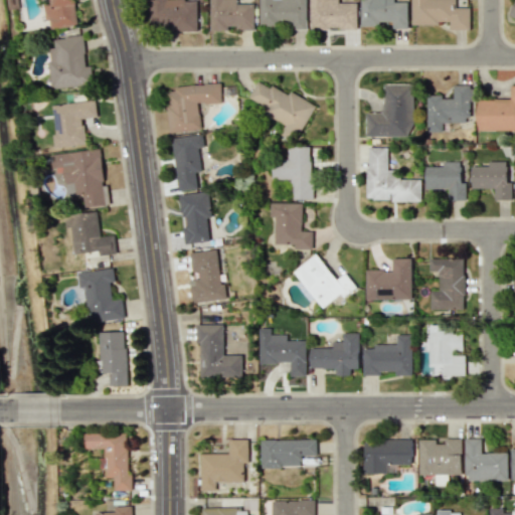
[(49,0),(50,4),(43,5),(45,21),(49,20),(50,28),(76,25),(73,0),(49,0)]
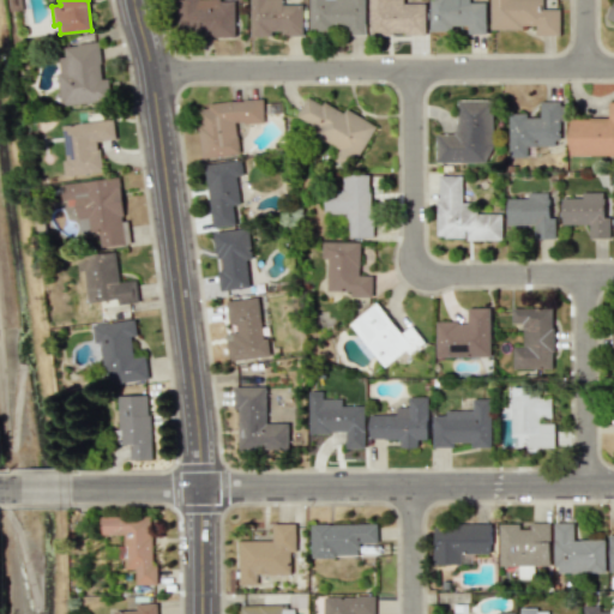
[(175,0),(176,35),(235,35),(235,0),(175,0)]
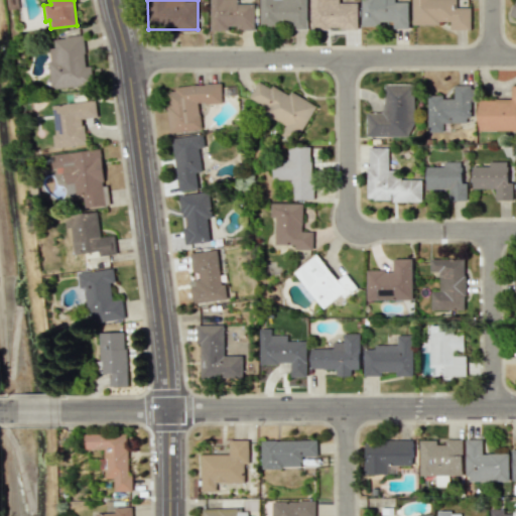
[(254,3),(238,3),(237,0),(211,0),(211,30),(228,30),(228,29),(254,29),(254,3)]
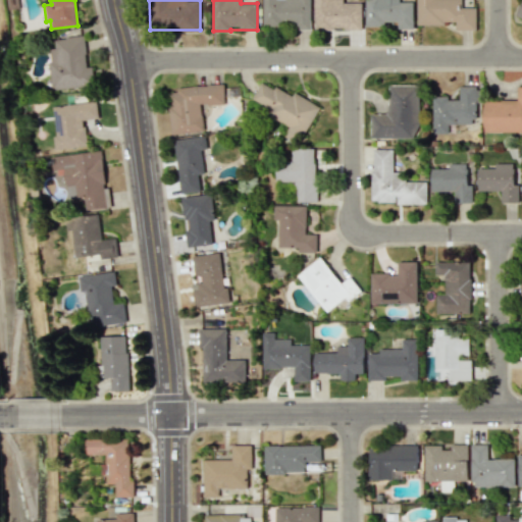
[(262,0),(263,28),(311,28),(310,0),(262,0)]
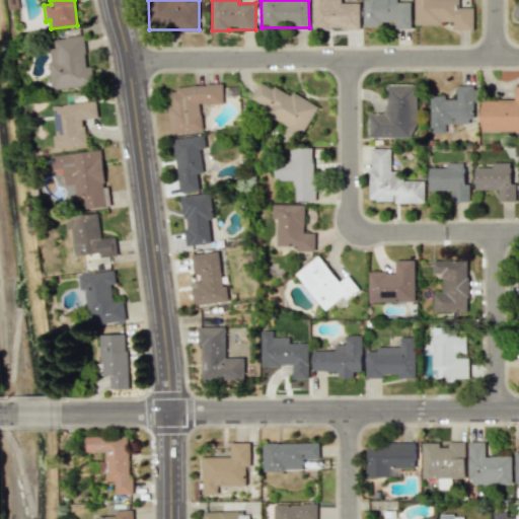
[(312,0),(312,28),(359,29),(360,1),(342,1),(341,0),(312,0)]
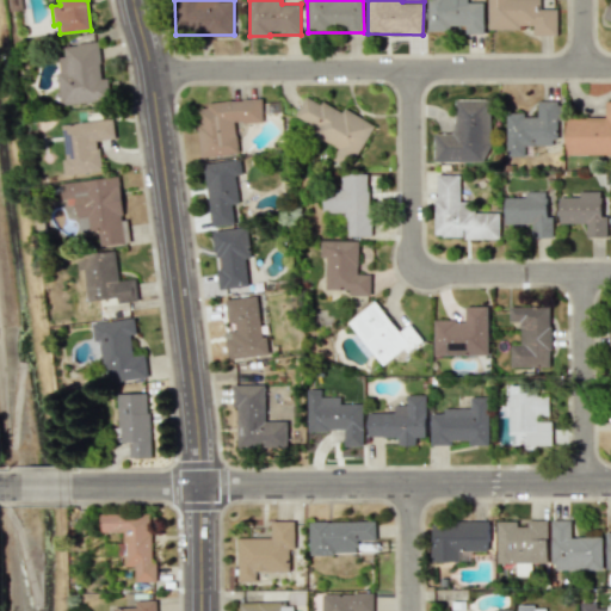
[(483,34),(483,2),(468,2),(467,0),(427,0),(427,31),(451,31),(451,25),(466,25),(466,34),(483,34)]
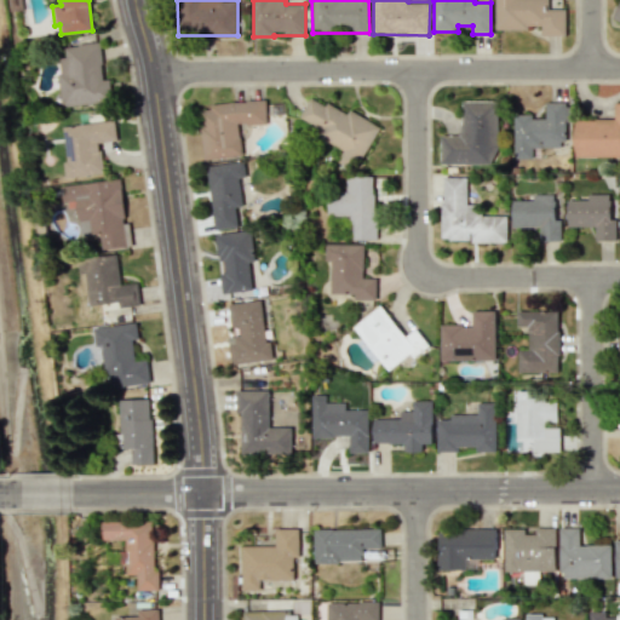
[(494,0),(495,30),(529,29),(529,26),(541,26),(541,35),(564,35),(564,9),(547,9),(547,0),(494,0)]
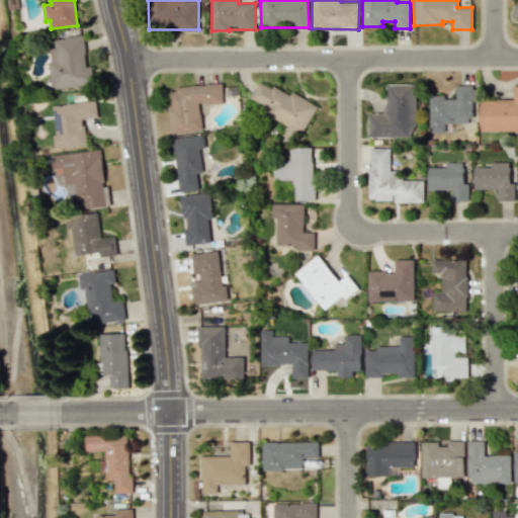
[(92,86),(90,66),(85,67),(84,35),(54,37),(55,48),(49,49),(51,89),(92,86)]
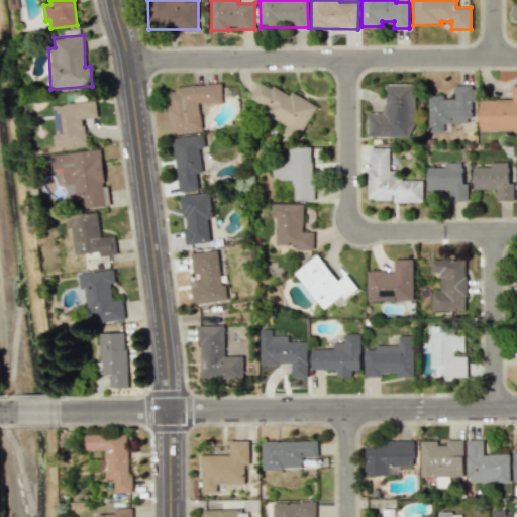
[(299,138),(316,105),(291,91),(289,96),(259,80),(247,101),(286,122),(282,129),(299,138)]
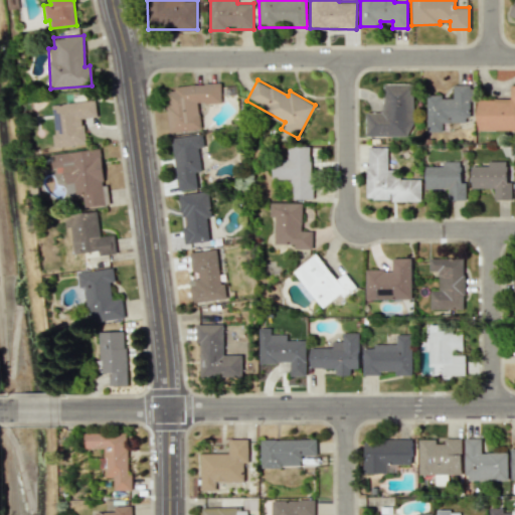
[(366,112),(365,136),(412,137),(413,83),(383,83),(382,112),(366,112)]
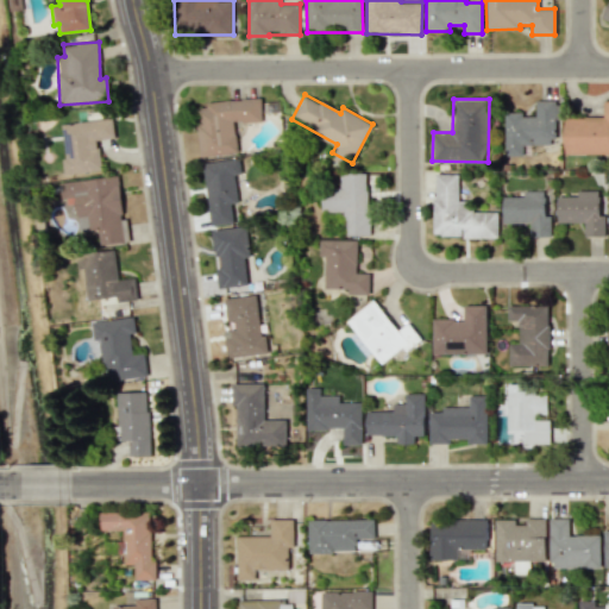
[(262,121),(261,100),(196,102),(199,156),(237,155),(236,123),(262,121)]
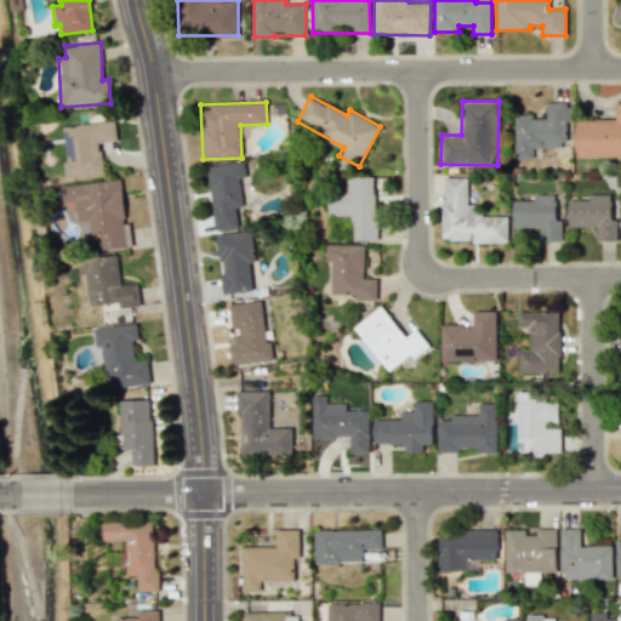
[(516,117),(516,159),(534,159),(534,148),(565,148),(565,121),(574,121),(574,110),(567,110),(567,102),(546,102),(546,117),(516,117)]
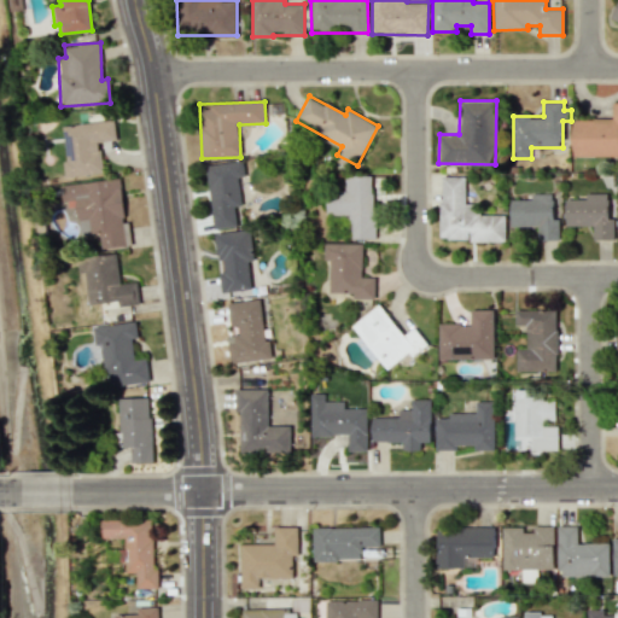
[(617,156),(617,101),(612,103),(612,118),(572,118),(572,156),(617,156)]
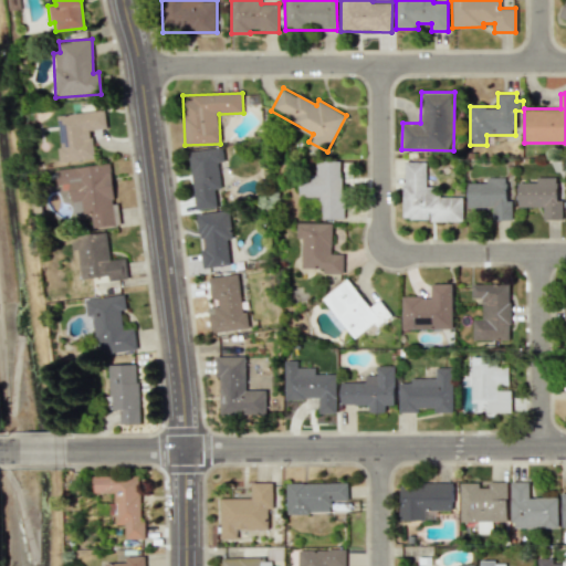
[(56,115),(61,161),(94,158),(91,129),(106,128),(104,109),(56,115)]
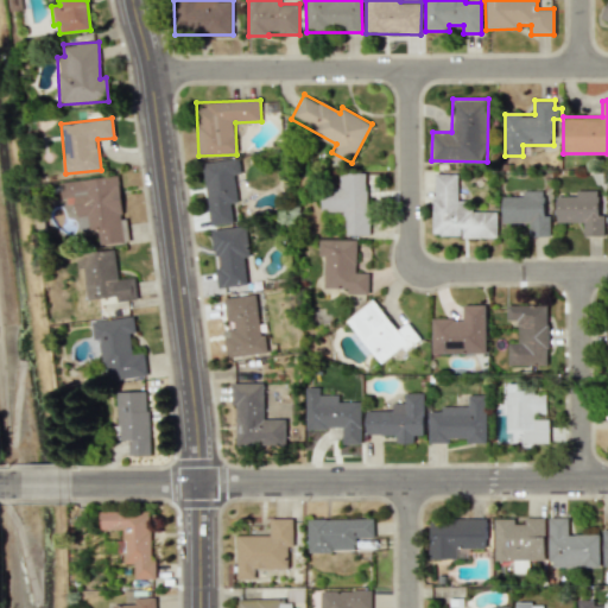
[(209,223),(233,221),(232,202),(238,202),(234,173),(240,173),(239,158),(203,162),(209,223)]
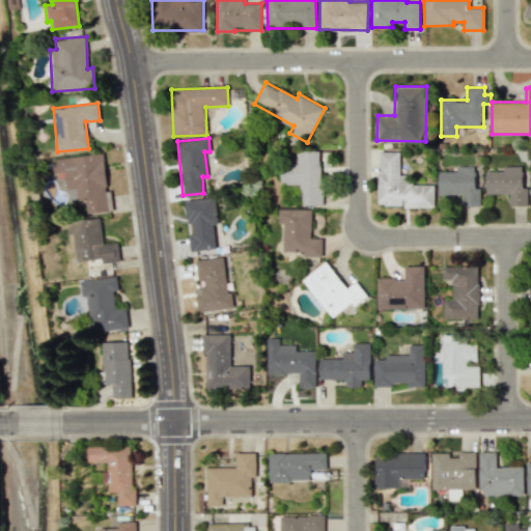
[(322,205),(320,151),(297,151),(297,164),(280,164),(281,185),(302,185),(302,205),(322,205)]
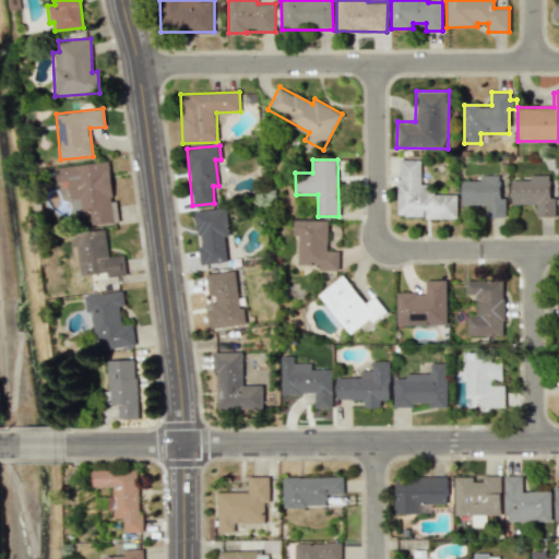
[(456,217),(456,194),(432,194),(432,185),(420,185),(420,159),(399,159),(399,217),(456,217)]
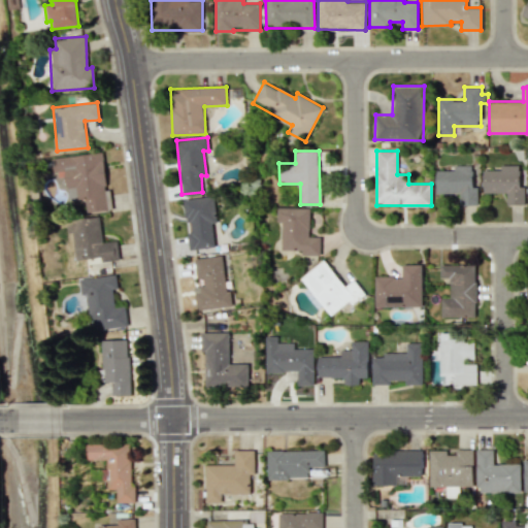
[(53,158),(54,172),(65,171),(68,201),(86,199),(87,212),(108,210),(102,153),(53,158)]
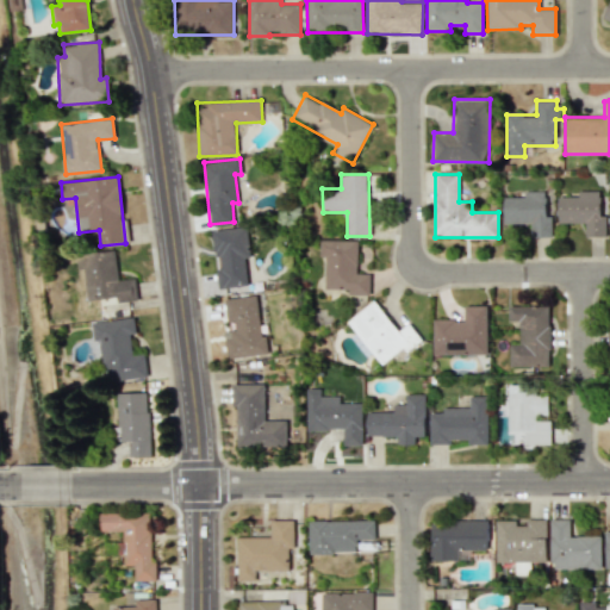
[(504,224),(530,223),(531,237),(549,237),(548,191),(524,191),(524,197),(503,197),(504,224)]
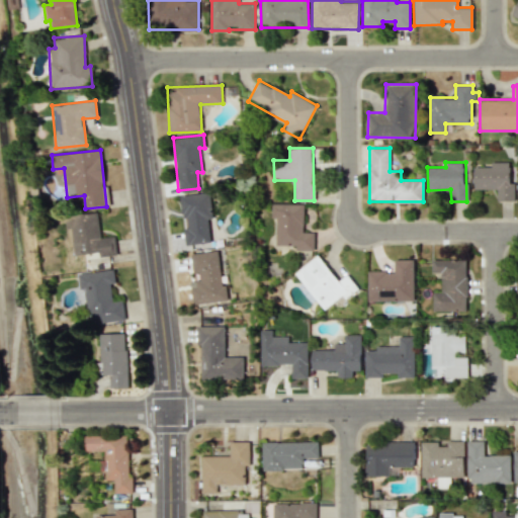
[(473,189),(497,189),(497,200),(512,200),(513,162),(491,162),(491,167),(473,167),(473,189)]
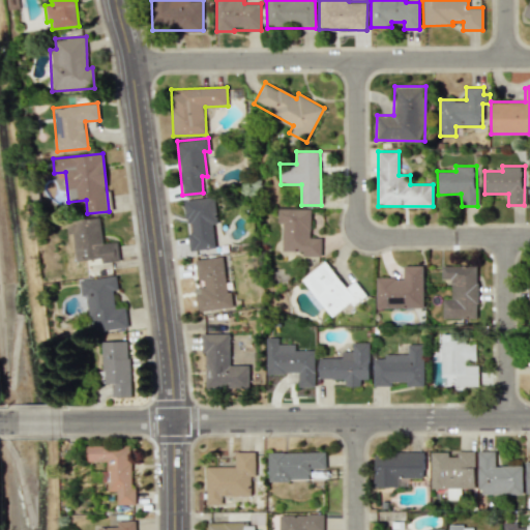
[(215,247),(210,197),(184,200),(186,223),(192,222),(193,233),(188,233),(190,251),(215,247)]
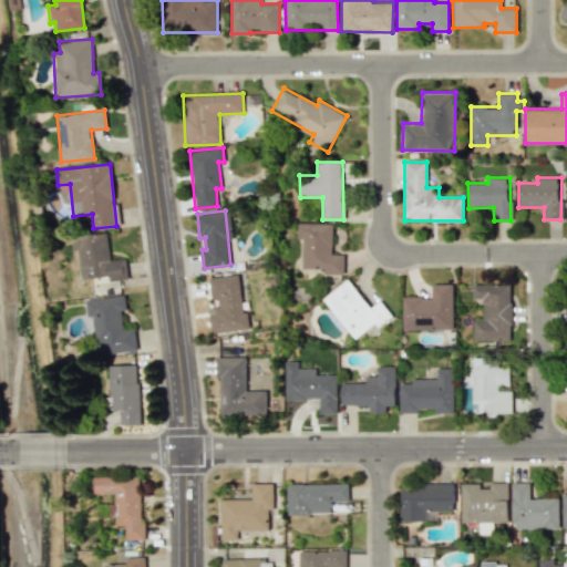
[(344,255),(332,254),(333,224),(298,223),(298,238),(303,238),(302,268),(325,269),(325,274),(344,275),(344,255)]
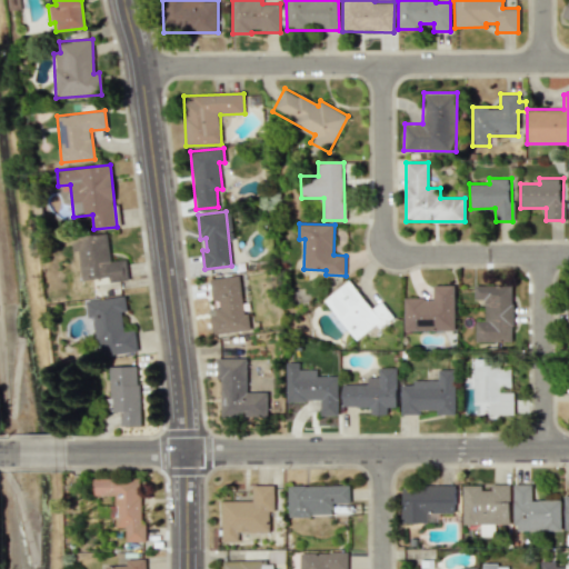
[(81,280),(109,277),(109,282),(128,280),(126,259),(110,261),(107,233),(71,237),(72,252),(78,251),(81,280)]
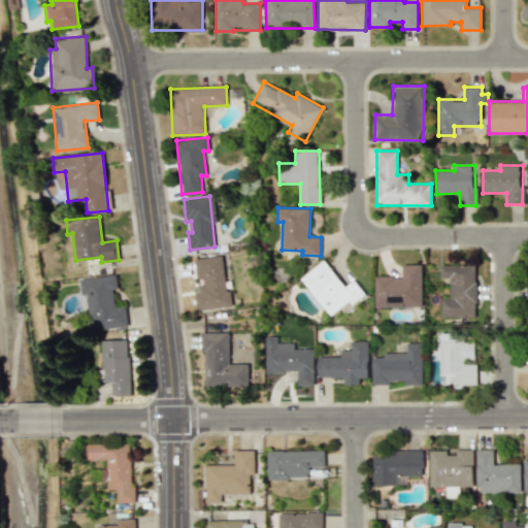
[(195,259),(198,283),(195,284),(198,311),(230,307),(224,256),(195,259)]
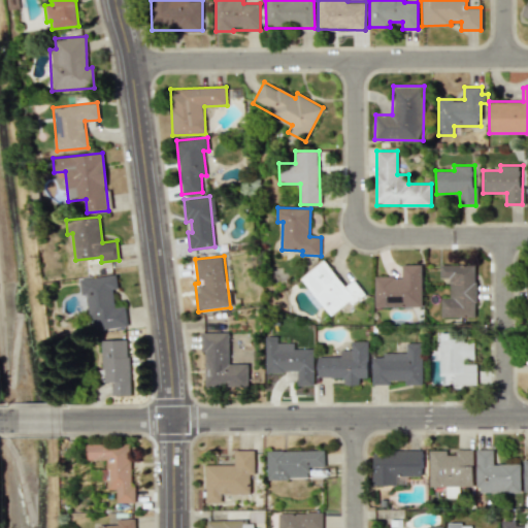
[(302,276),(330,316),(350,301),(352,304),(365,295),(355,279),(344,287),(325,260),(302,276)]
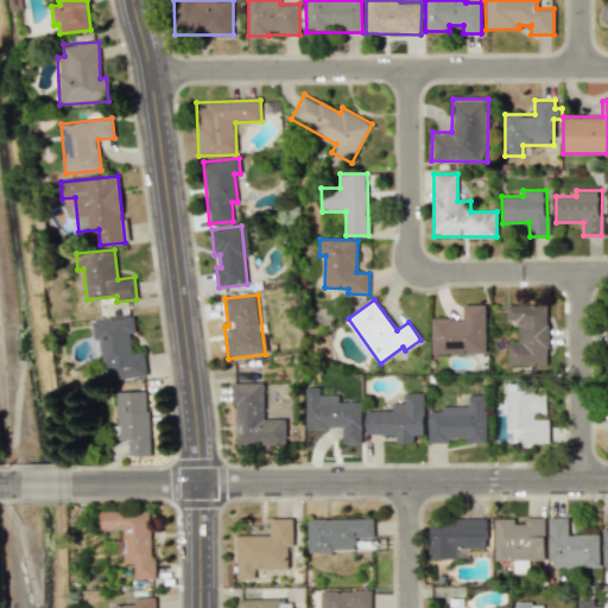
[(432,354),(486,353),(486,304),(462,305),(463,318),(431,318),(432,354)]
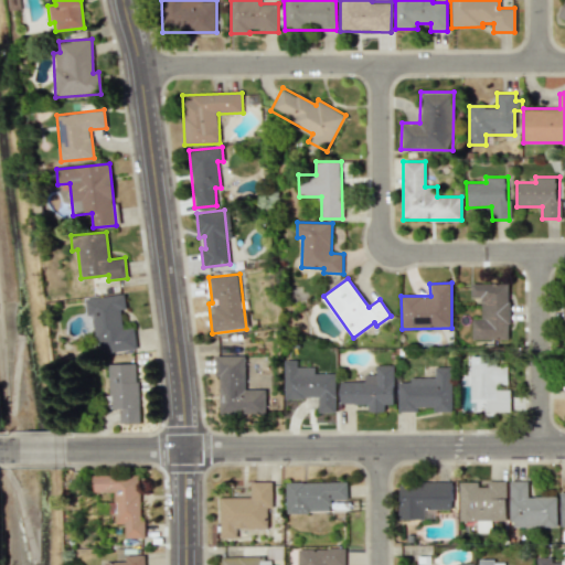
[(509,340),(509,284),(471,284),(471,298),(481,298),(481,318),(471,318),(471,339),(509,340)]
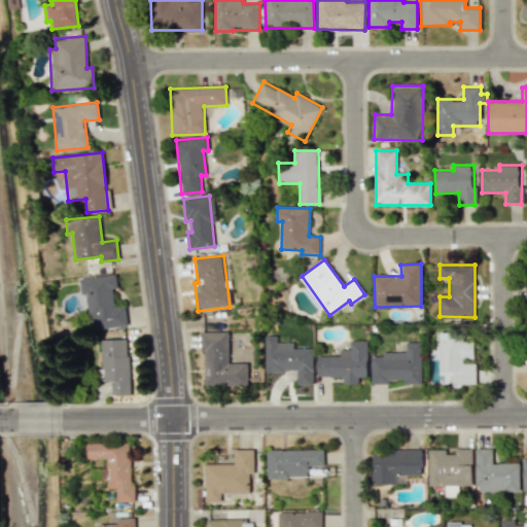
[(79,278),(81,295),(85,295),(89,321),(94,320),(95,329),(128,325),(125,306),(114,307),(112,288),(117,287),(115,274),(79,278)]
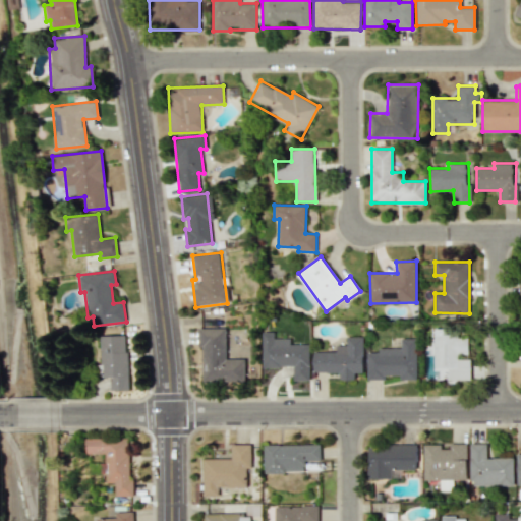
[(226,328),(198,328),(198,346),(203,346),(201,382),(244,382),(245,359),(226,359),(226,328)]
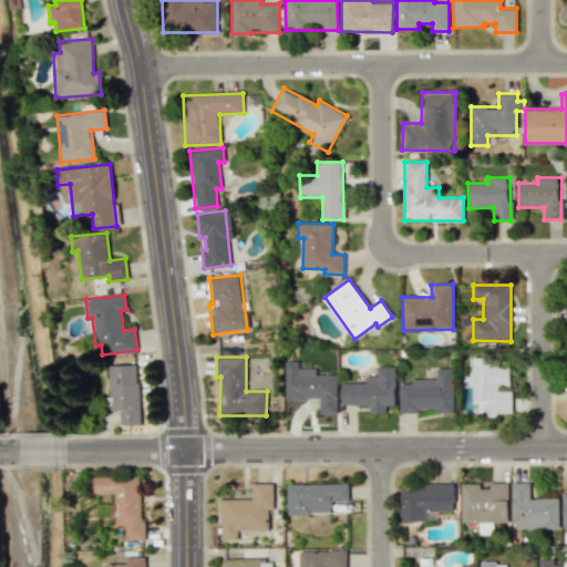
[(512,413),(512,391),(500,391),(500,385),(509,385),(509,368),(497,368),(497,358),(472,358),(473,401),(487,400),(487,413),(512,413)]
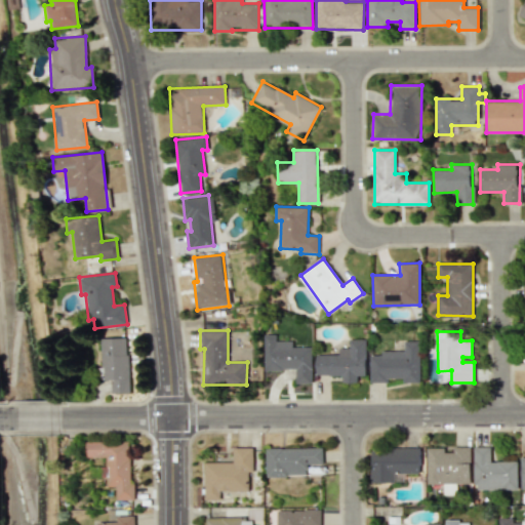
[(295,384),(312,384),(312,347),(292,347),(293,341),(277,340),(277,334),(265,333),(265,369),(295,370),(295,384)]
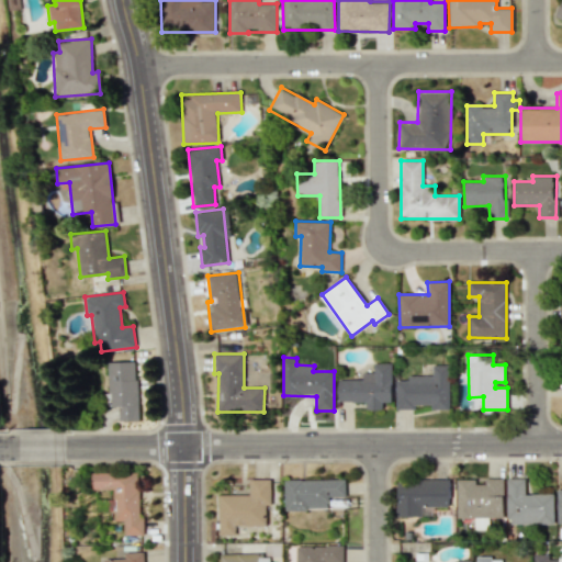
[(136,361),(108,362),(109,407),(119,407),(119,422),(138,420),(136,361)]
